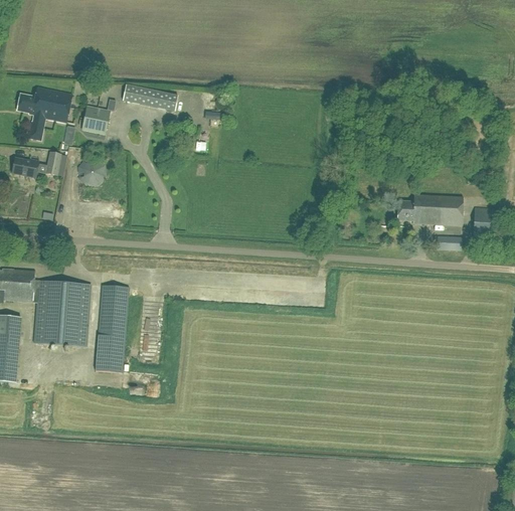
[(177,94),(126,82),(123,100),(174,110),(177,94)]
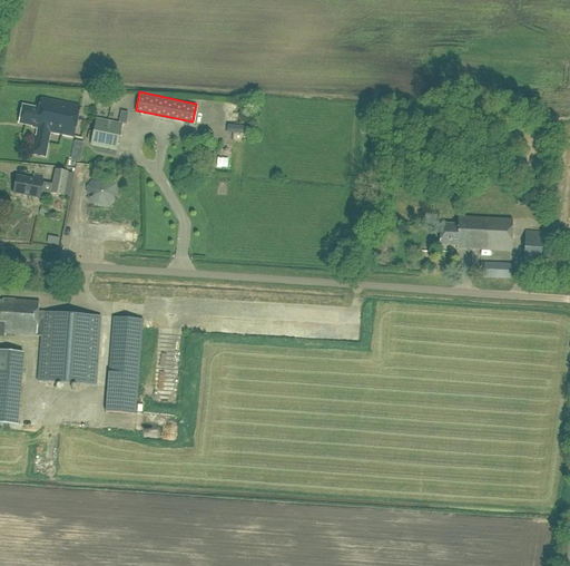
[(80,103),(40,94),(38,105),(22,101),(19,120),(31,123),(30,125),(38,127),(37,133),(35,133),(31,149),(45,153),(50,128),(74,134),(80,103)]
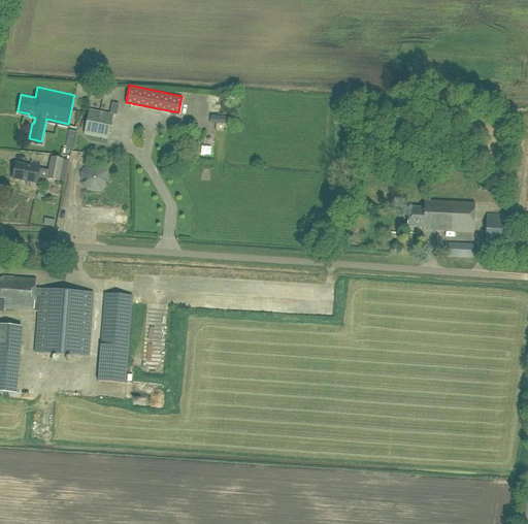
[(112,111),(88,106),(83,131),(107,136),(112,111)]
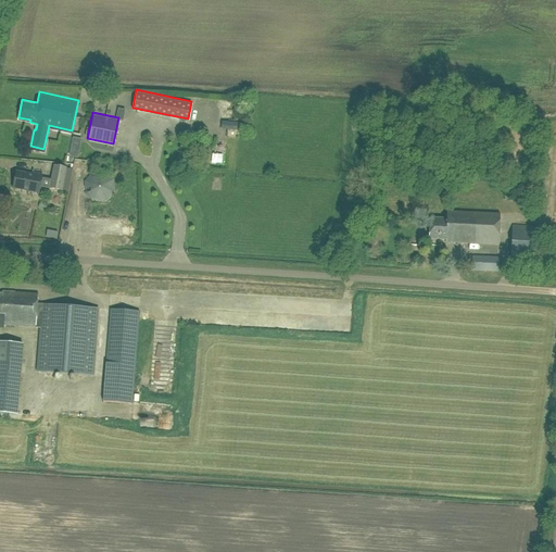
[(236,121),(220,118),(219,126),(241,128),(241,121),(236,121)]
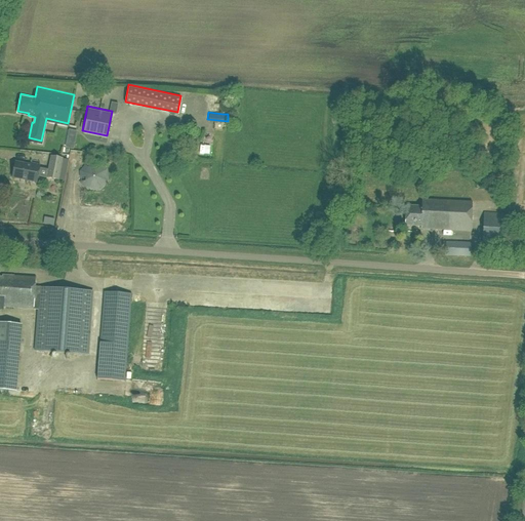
[(70,126),(69,133),(76,134),(77,128),(70,126)]
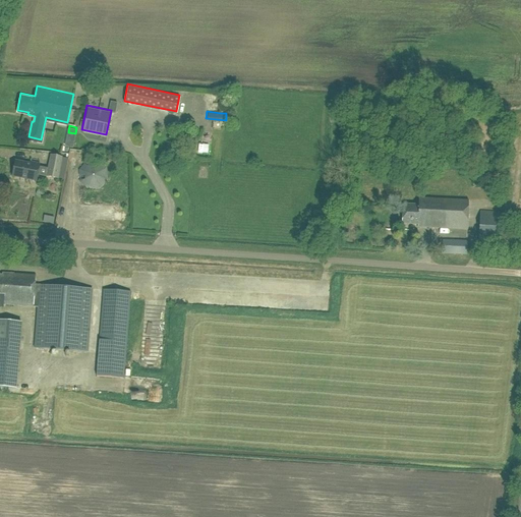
[(58,175),(62,155),(51,153),(47,174),(58,176),(58,175)]
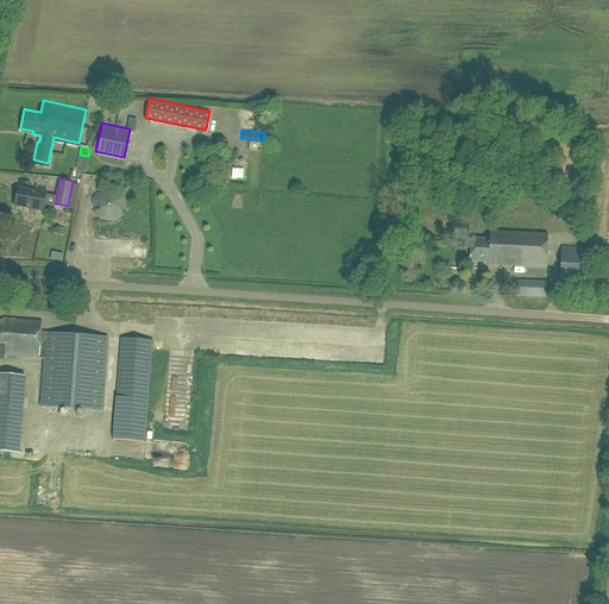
[(35,188),(17,184),(13,202),(42,208),(45,188),(35,186),(35,188)]
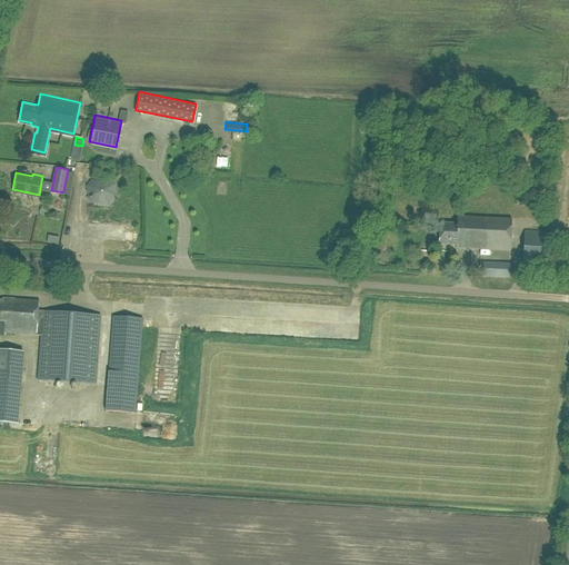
[(116,180),(107,172),(93,174),(86,182),(87,196),(96,204),(108,204),(117,194),(116,180)]
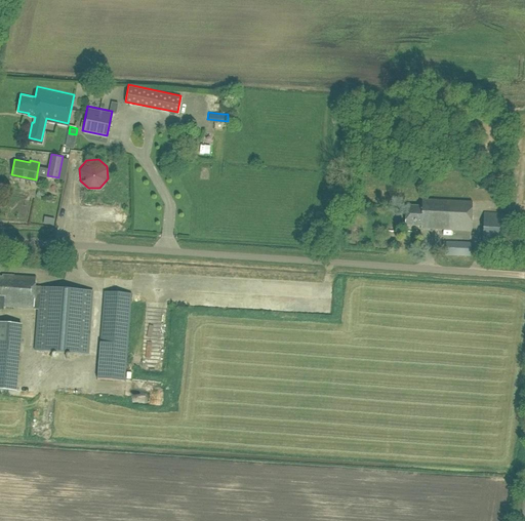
[(472,198),(421,196),(421,203),(406,203),(405,222),(420,223),(420,226),(470,228),(472,198)]
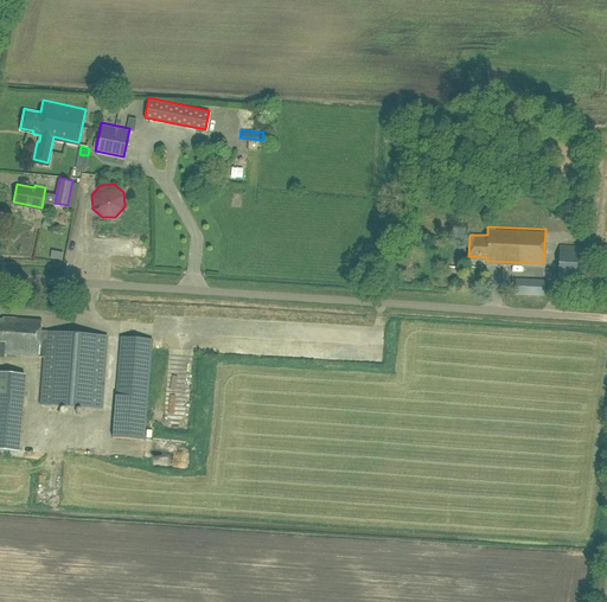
[(581,280),(581,277),(590,279),(593,249),(582,248),(583,243),(558,242),(556,279),(581,280)]
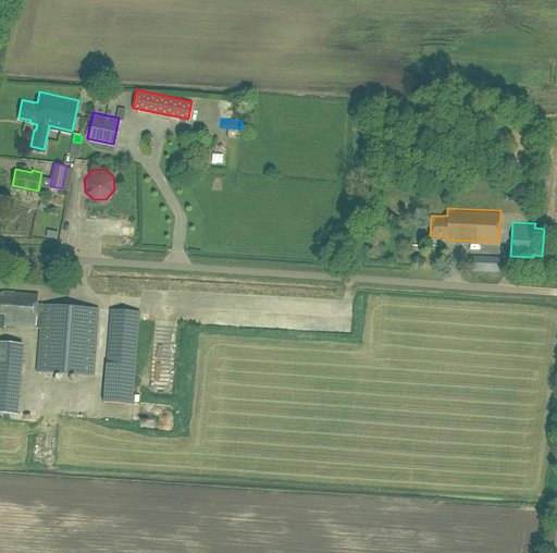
[(498,254),(470,254),(469,268),(498,269),(498,254)]
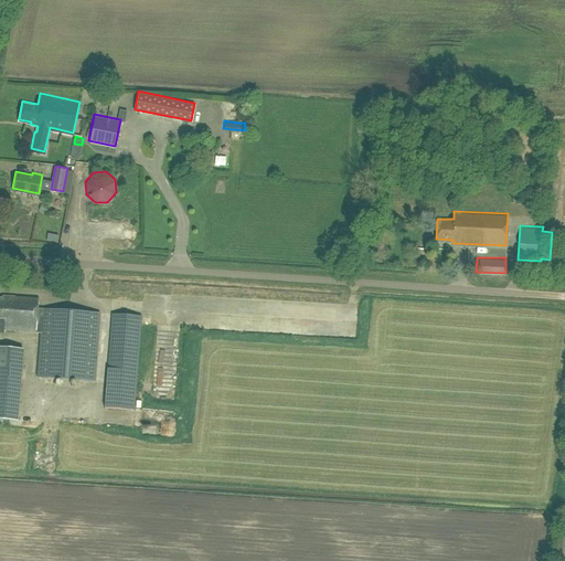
[(39,296),(4,293),(4,296),(0,295),(0,329),(3,330),(3,327),(40,329),(36,374),(94,379),(99,310),(38,306),(39,296)]
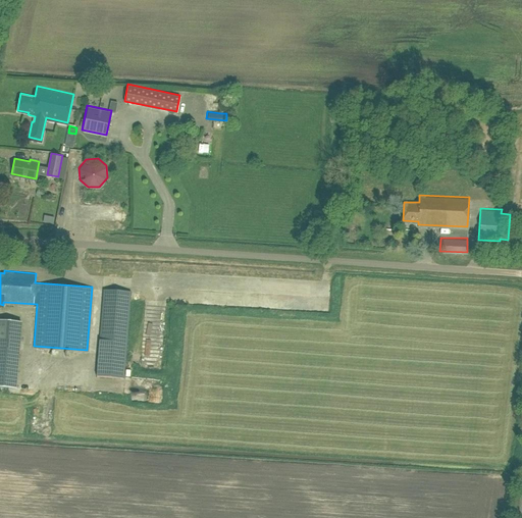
[(131,289),(103,288),(97,373),(124,375),(131,289)]
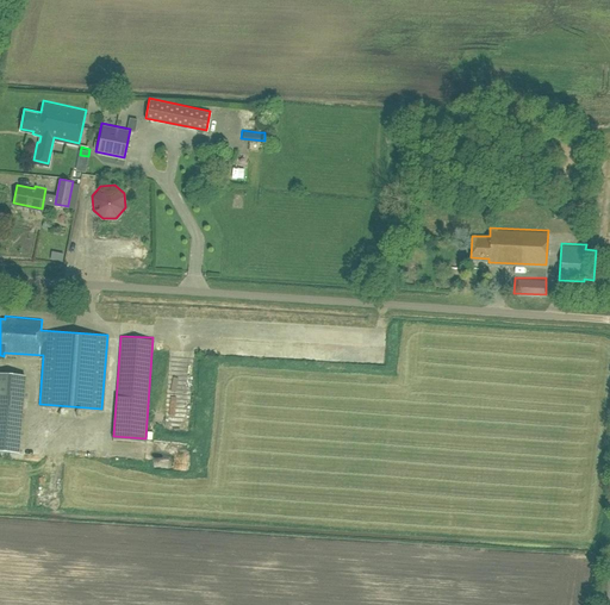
[(25,374),(0,370),(0,449),(19,450),(25,374)]
